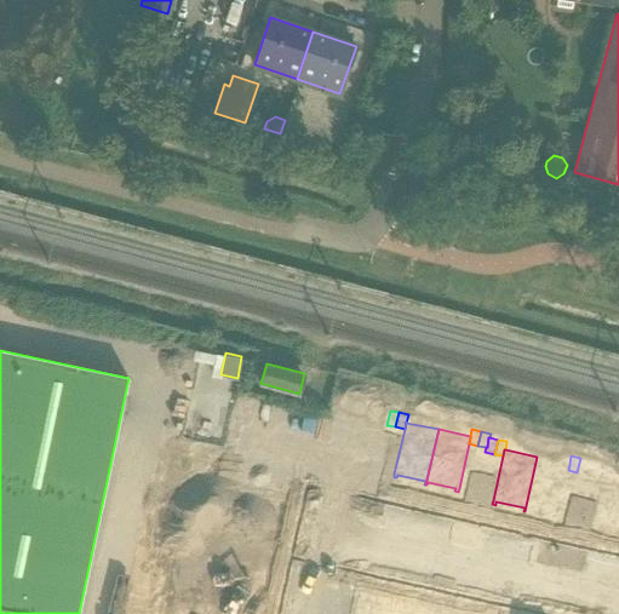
[(537,457),(525,511),(526,511),(526,509),(555,515),(554,518),(557,518),(557,516),(568,470),(569,464),(537,457)]
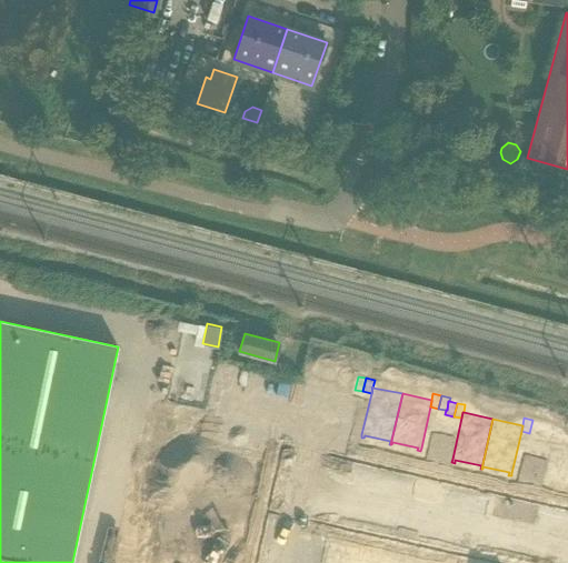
[(532,420),(529,433),(537,434),(539,425),(540,422),(532,420)]
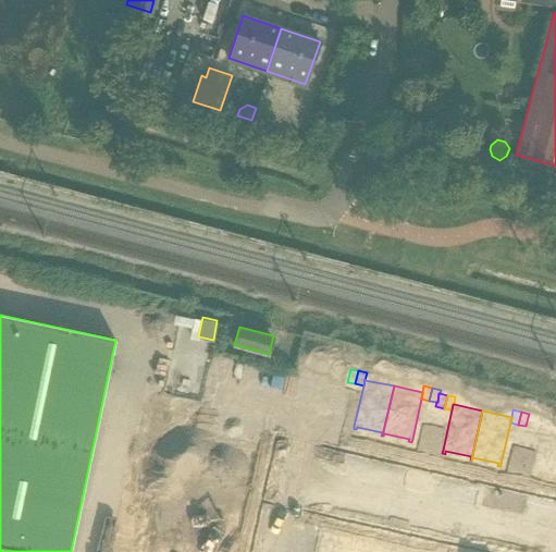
[(526,426),(524,430),(533,432),(536,419),(528,417),(526,426)]
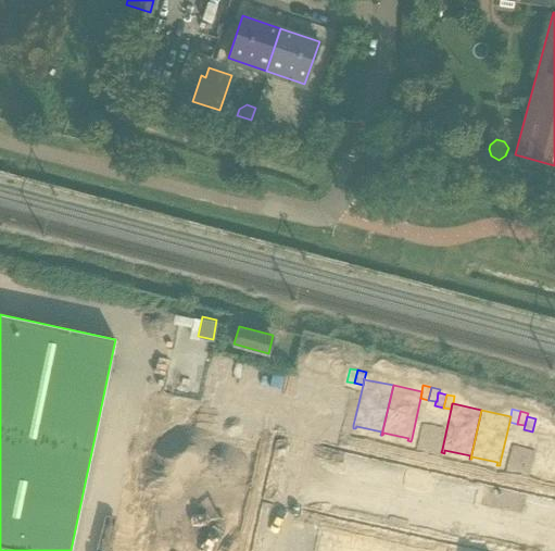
[(535,418),(532,431),(540,433),(541,427),(542,427),(543,421),(535,418)]
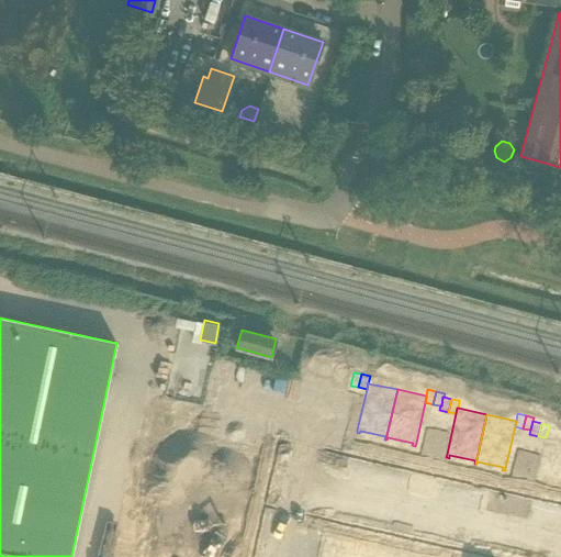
[(536,479),(536,481),(538,482),(539,479),(560,483),(560,434),(548,432),(547,432),(546,437),(536,479)]
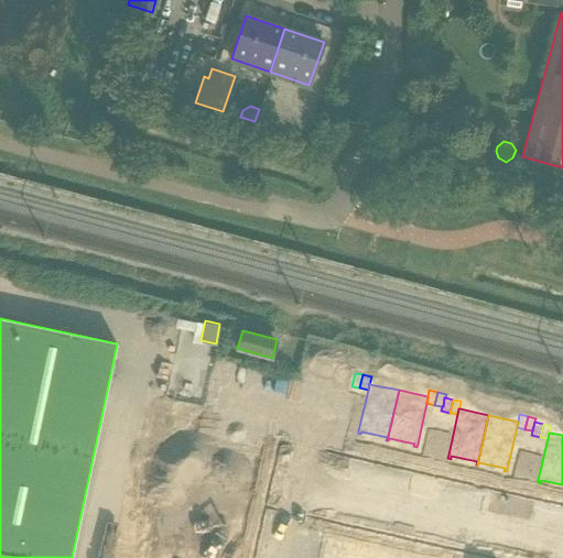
[(217,447),(212,471),(250,480),(256,456),(217,447)]
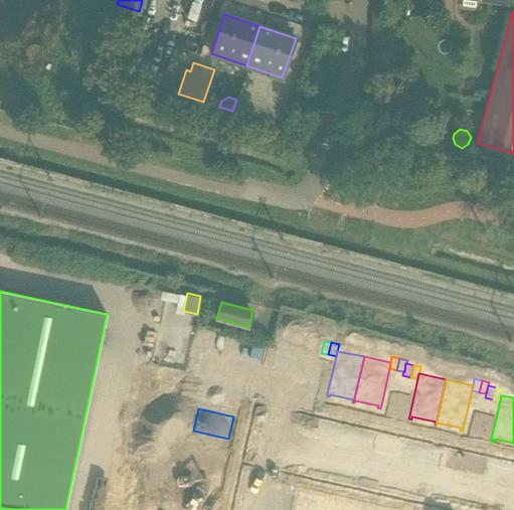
[(162,411),(160,423),(167,425),(170,413),(162,411)]
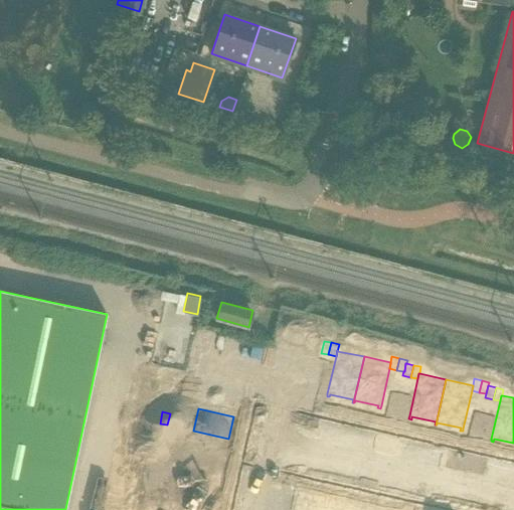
[(160,423),(157,435),(165,437),(167,425),(160,423)]
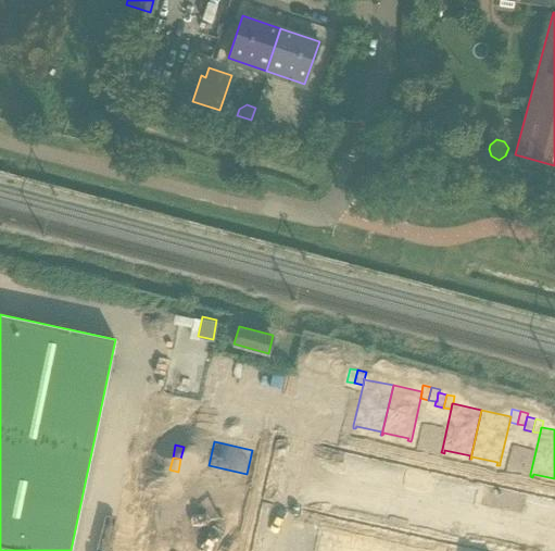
[(209,465),(204,486),(242,493),(247,474),(209,465)]
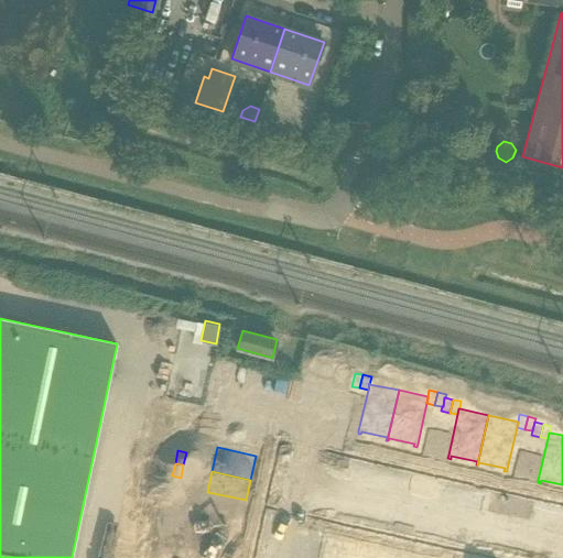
[(169,491),(165,504),(174,506),(177,493),(169,491)]
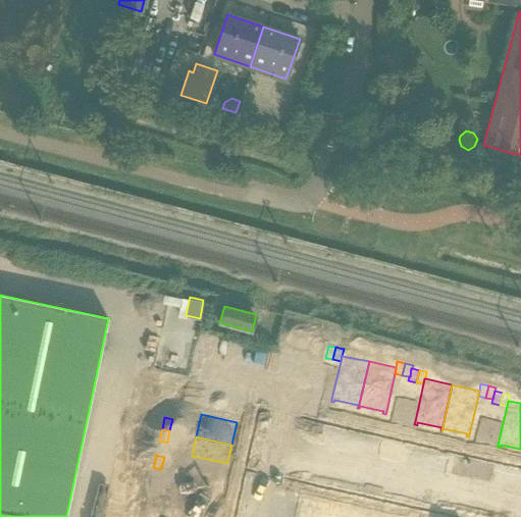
[(192,456),(187,474),(222,482),(227,463),(192,456)]
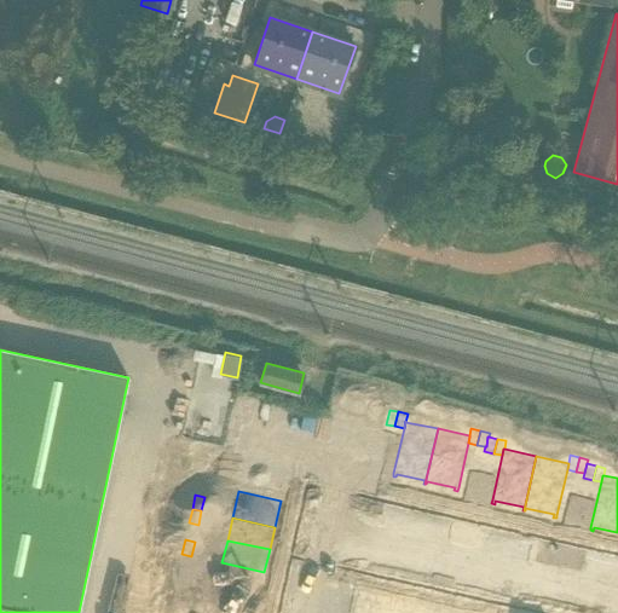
[(182,554),(178,568),(188,570),(191,556),(182,554)]
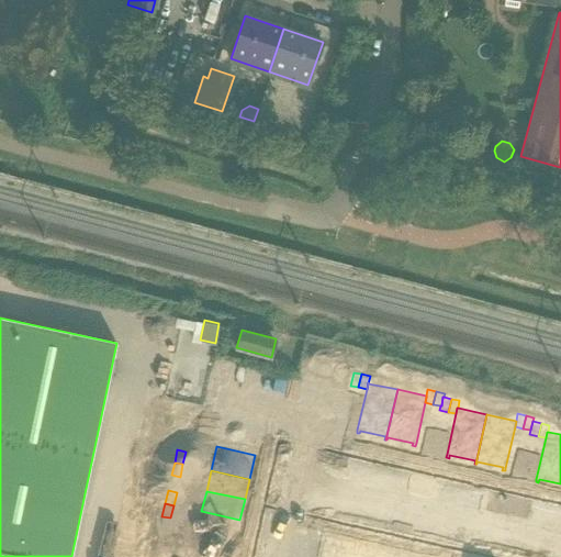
[(201,511),(197,532),(235,541),(239,520),(201,511)]
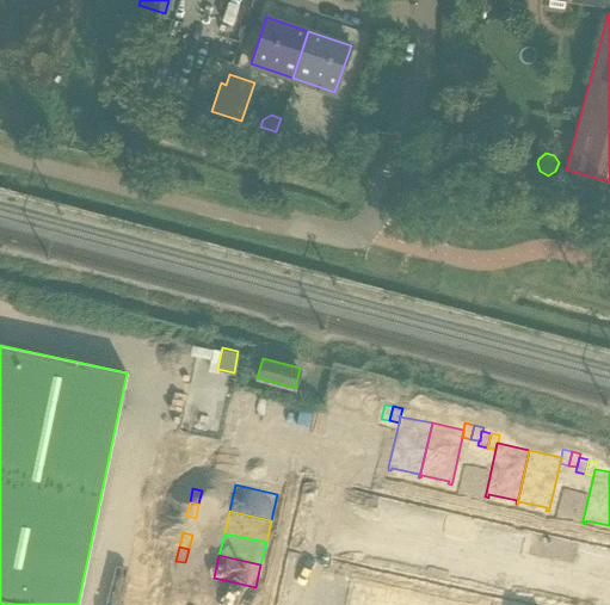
[(356,576),(349,604),(377,604),(382,582),(376,581),(371,580),(356,576)]
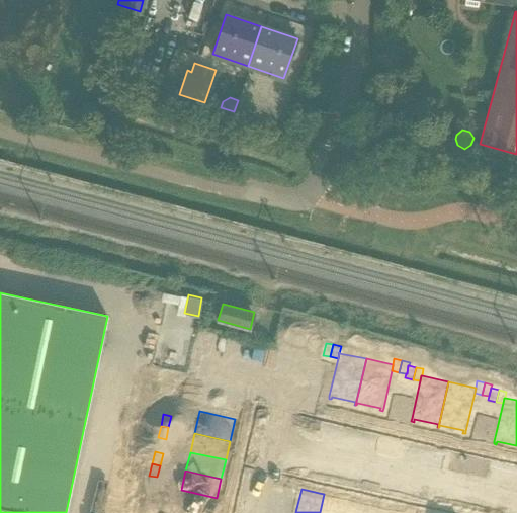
[(146,490),(144,501),(152,503),(154,491),(146,490)]
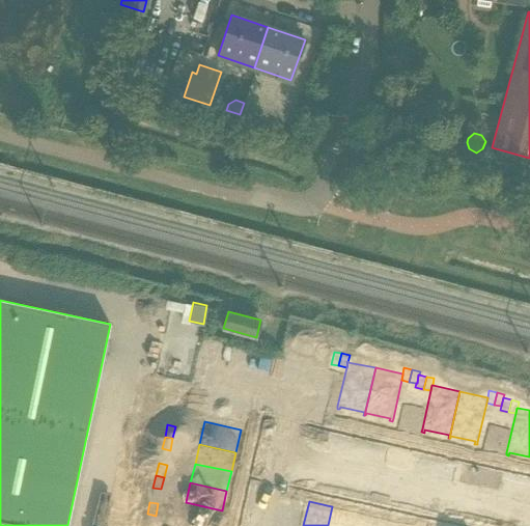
[(186,502),(182,522),(200,525),(218,525),(222,510),(186,502)]
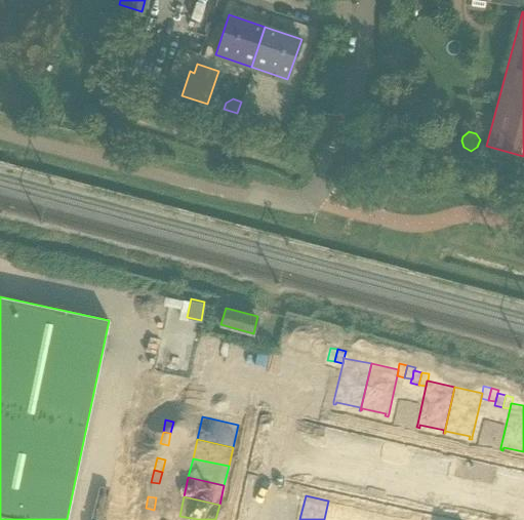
[(328,501),(324,519),(346,519),(349,506),(344,505),(330,502),(328,501)]
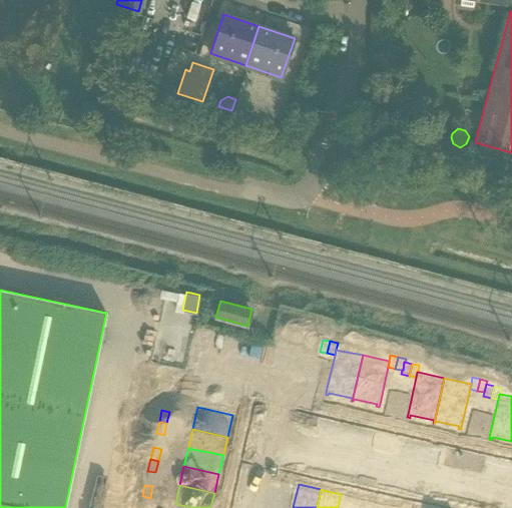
[(341,494),(338,507),(359,507),(361,498),(356,497),(343,494),(341,494)]
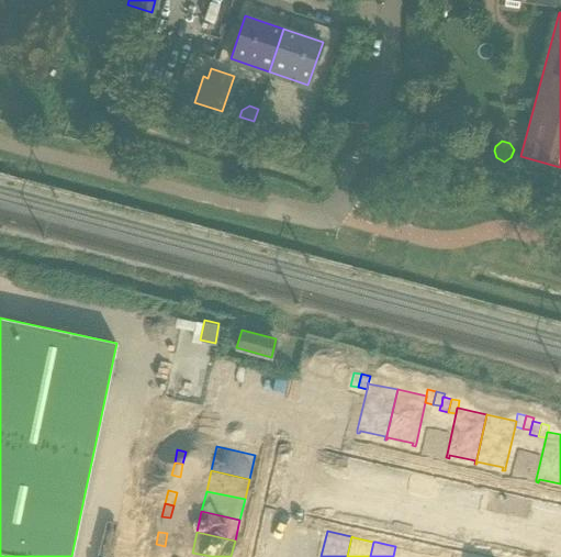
[(156,544),(152,556),(161,556),(165,546),(156,544)]
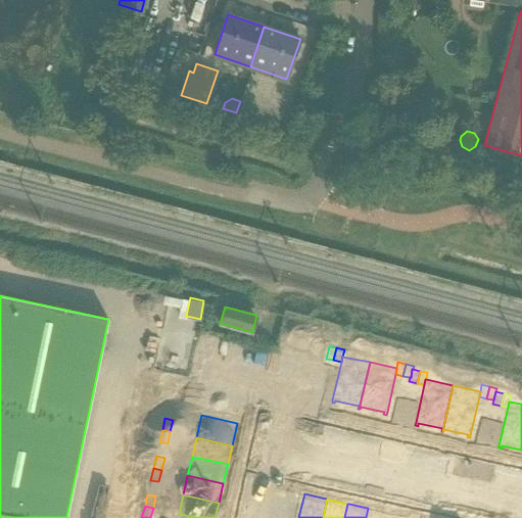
[(368,508),(366,517),(387,517),(388,513),(387,513),(373,510),(368,508)]
